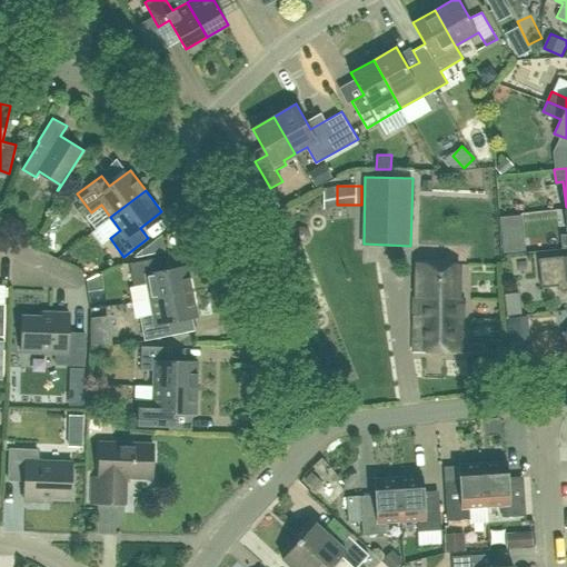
[(566,255),(540,259),(544,286),(559,284),(560,289),(564,291),(566,291),(566,255)]
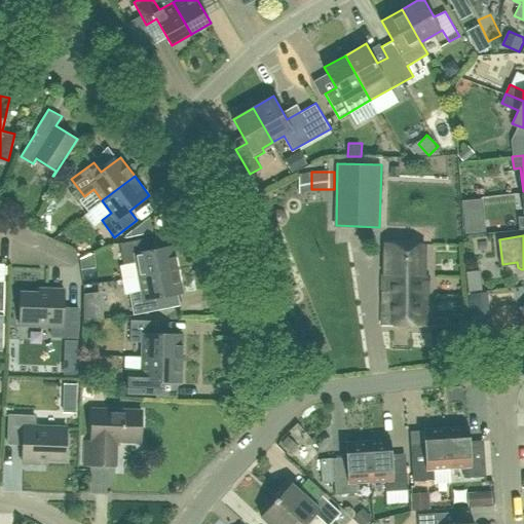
[(136,262),(139,276),(179,268),(174,245),(150,249),(147,237),(120,242),(124,264),(136,262)]
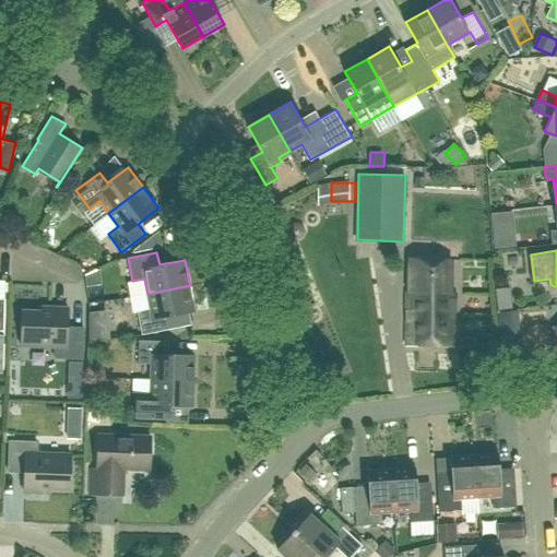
[(451,259),(410,257),(410,291),(407,291),(406,344),(453,345),(454,292),(451,292),(451,259)]
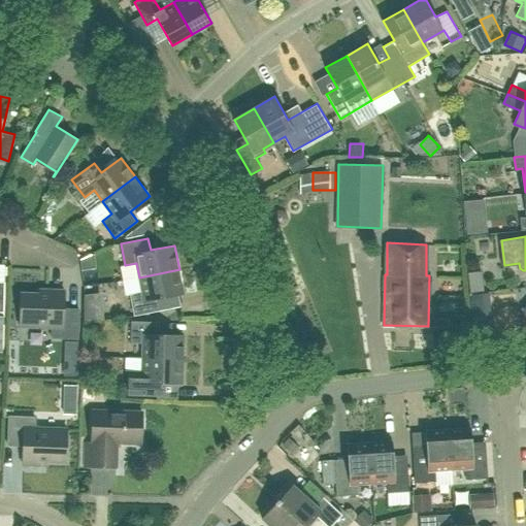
[(0,262),(0,281),(11,281),(11,263),(0,262)]
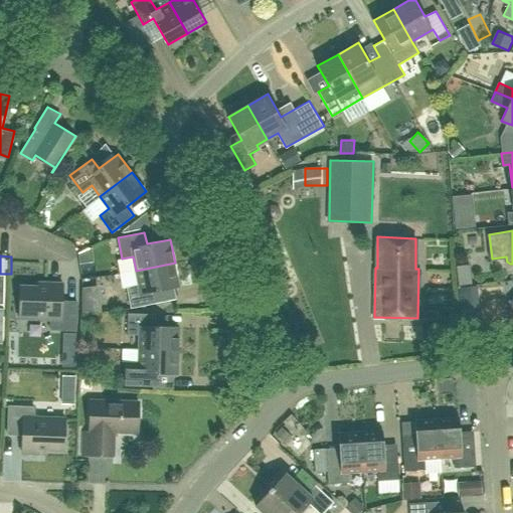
[(175,263),(136,271),(138,284),(127,287),(131,308),(158,302),(156,290),(179,286),(175,263)]
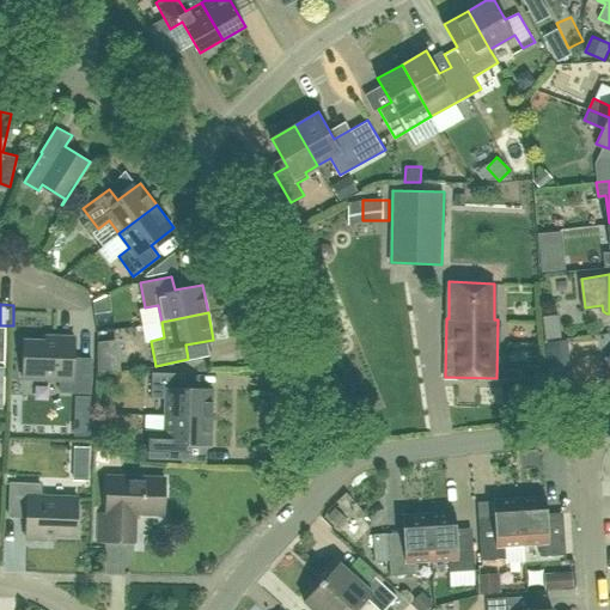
[(75,336),(56,336),(56,341),(24,340),(23,377),(61,378),(60,391),(91,391),(92,358),(74,358),(75,336)]
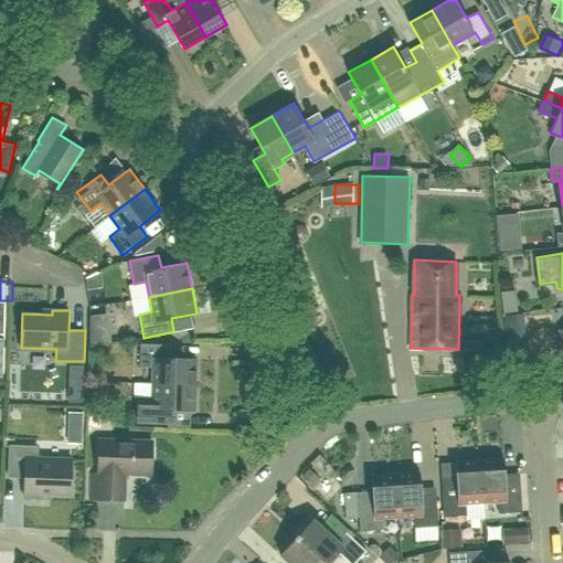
[(92,314),(92,343),(113,340),(108,312),(92,314)]
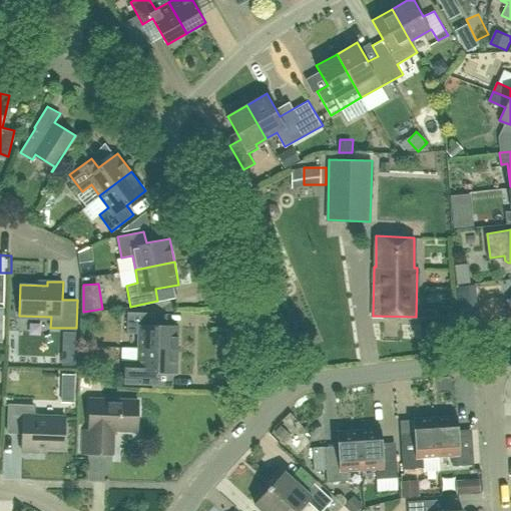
[(138,347),(178,349),(178,325),(154,324),(155,312),(127,312),(127,333),(138,333),(138,347)]
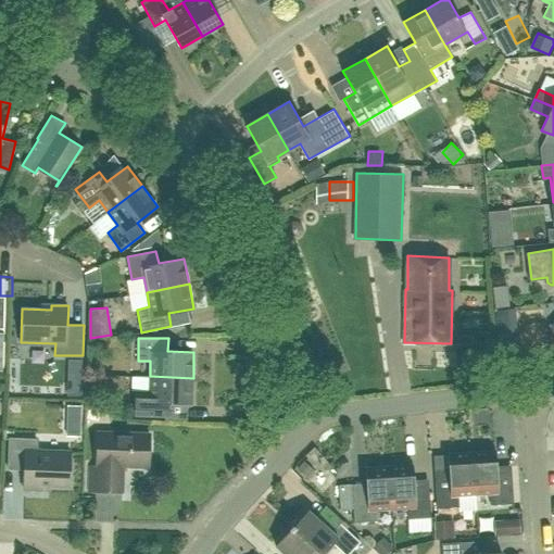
[(192,403),(193,378),(150,376),(150,392),(137,391),(136,414),(165,415),(166,402),(192,403)]
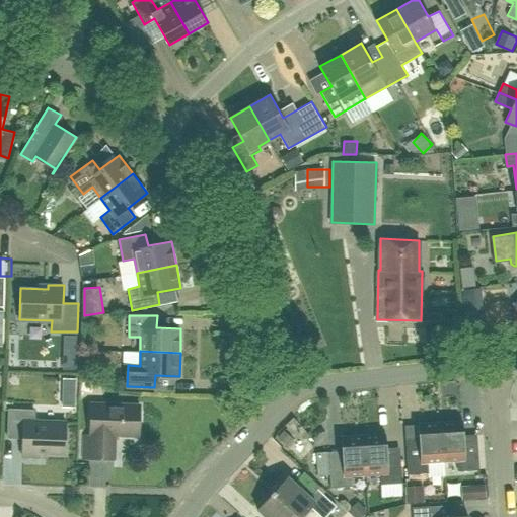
[(140,404),(91,402),(90,433),(91,433),(90,457),(115,458),(115,434),(139,435),(140,404)]
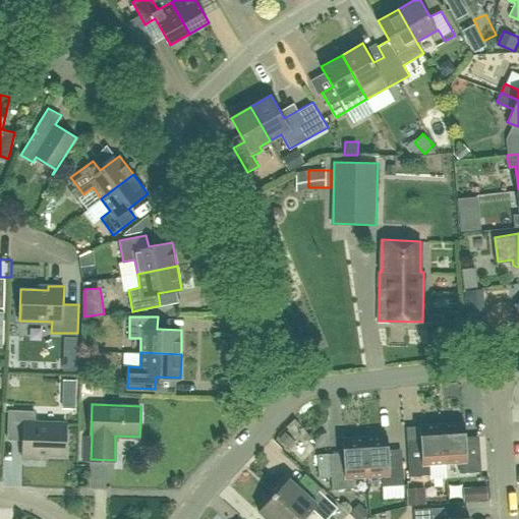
[(35,411),(9,410),(8,439),(23,439),(22,457),(38,458),(38,454),(65,455),(66,422),(35,421),(35,411)]
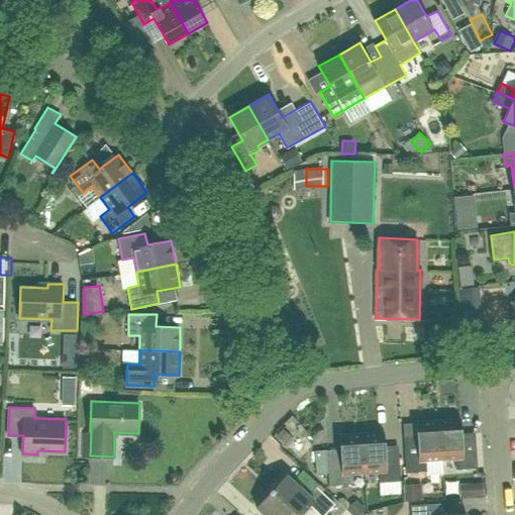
[(460,418),(439,419),(441,459),(455,458),(456,469),(478,468),(476,432),(461,433),(460,418)]
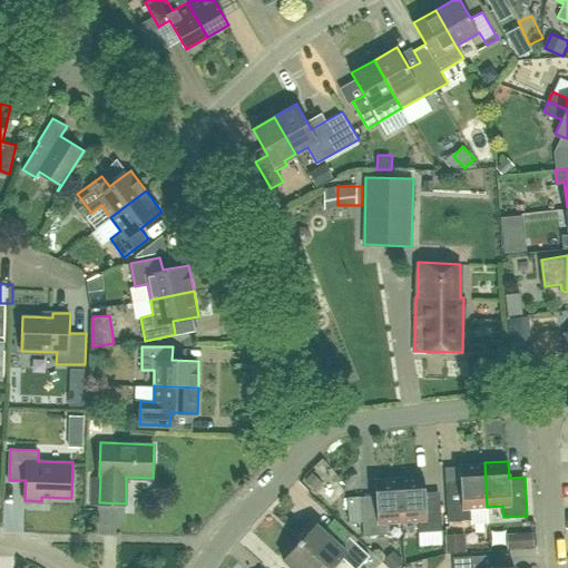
[(488,522),(487,507),(485,462),(460,464),(461,492),(447,493),(448,520),(472,519),(472,522),(488,522)]
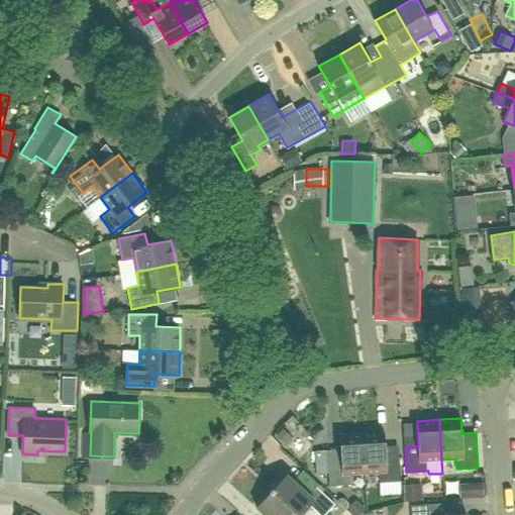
[(384,431),(362,432),(365,473),(379,472),(380,482),(401,481),(399,455),(386,456),(384,431)]
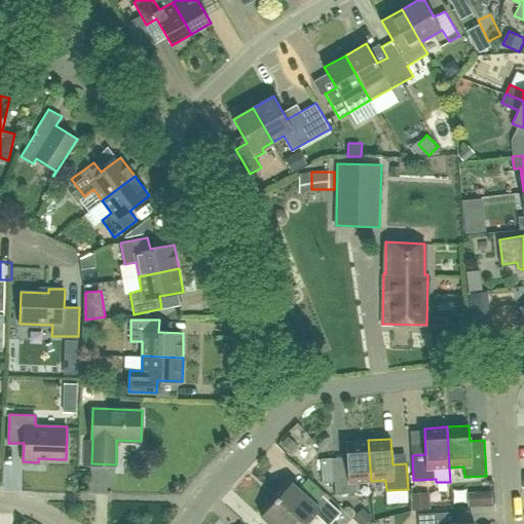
[(357,482),(371,481),(368,440),(346,442),(348,468),(334,469),(335,493),(358,492),(357,482)]
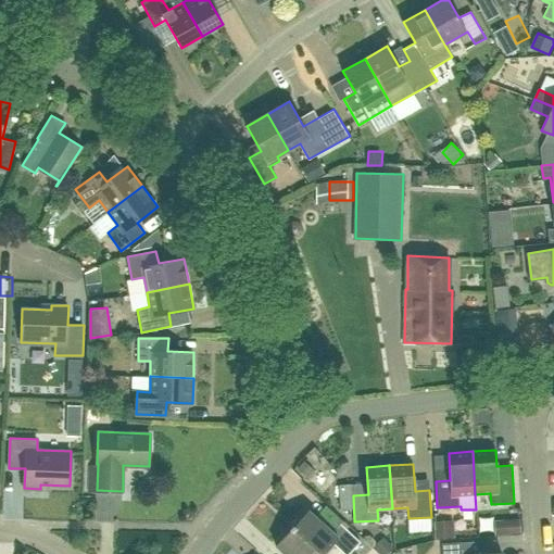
[(123,518),(124,493),(100,493),(99,517),(123,518)]
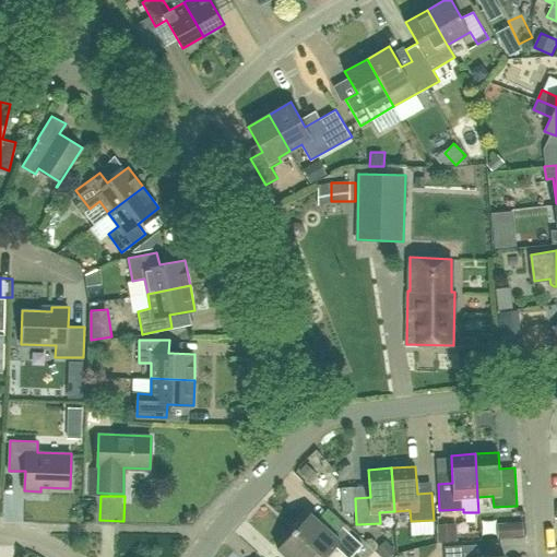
[(293,530),(322,556),(324,556),(335,546),(347,556),(351,556),(363,544),(342,525),(334,534),(310,512),(296,529),(295,528),(293,530)]
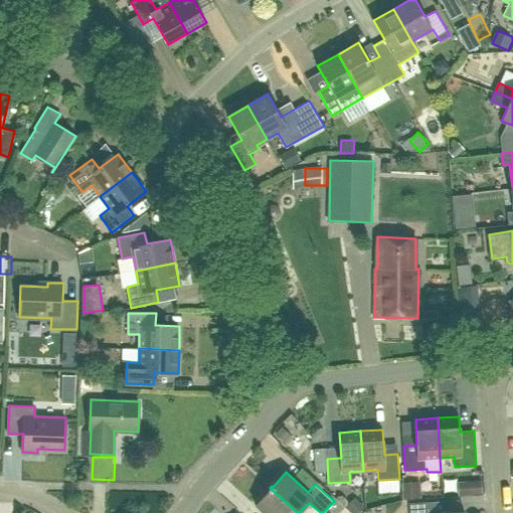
[(489,482),(465,481),(465,494),(489,495),(489,482)]
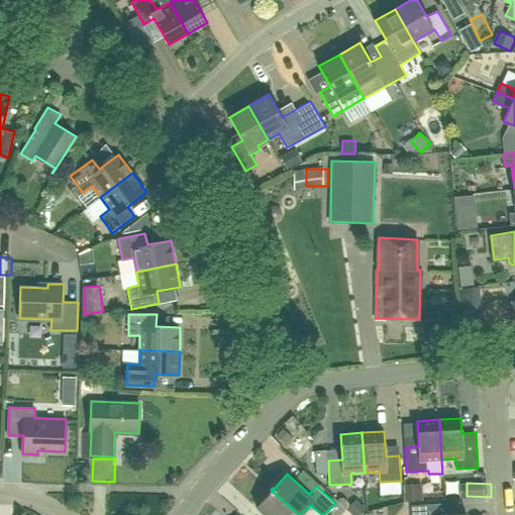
[(419,495),(419,484),(408,484),(408,496),(419,495)]
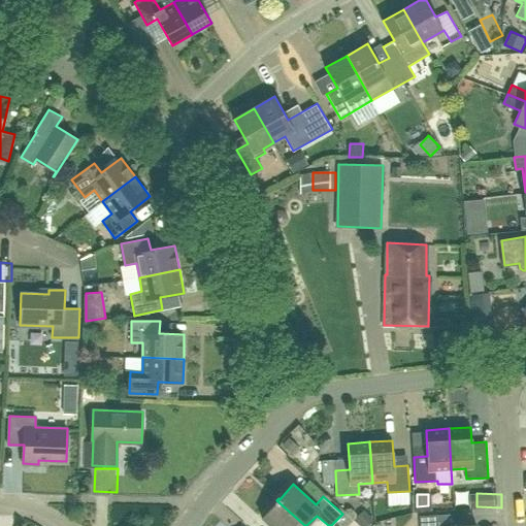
[(304,525),(276,500),(275,502),(262,518),(271,525),(304,525)]
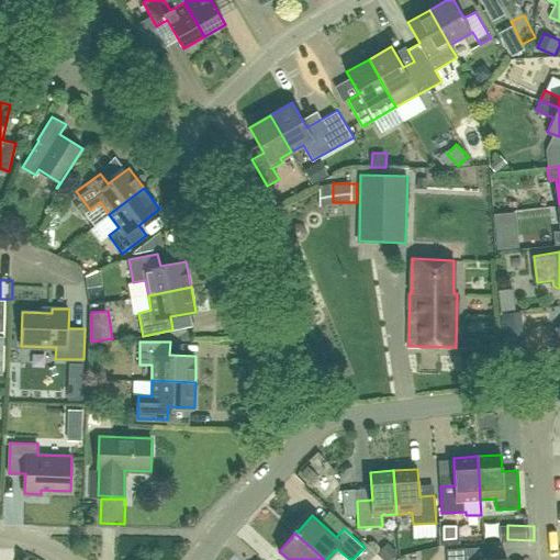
[(507,559),(507,558),(476,559),(474,547),(447,549),(447,559),(507,559)]
